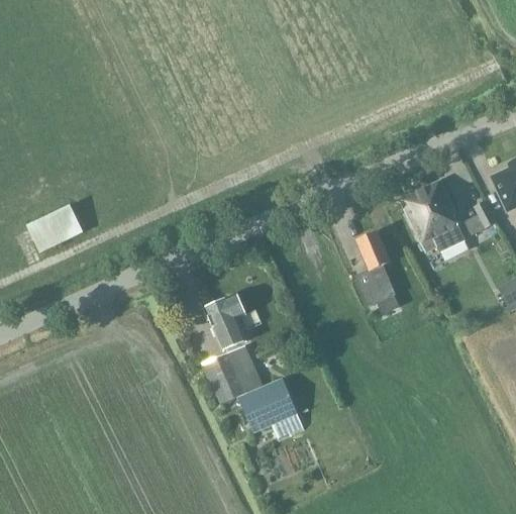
[(515,206),(515,159),(515,160),(509,163),(507,164),(508,165),(509,167),(491,176),(507,210),(515,206)]
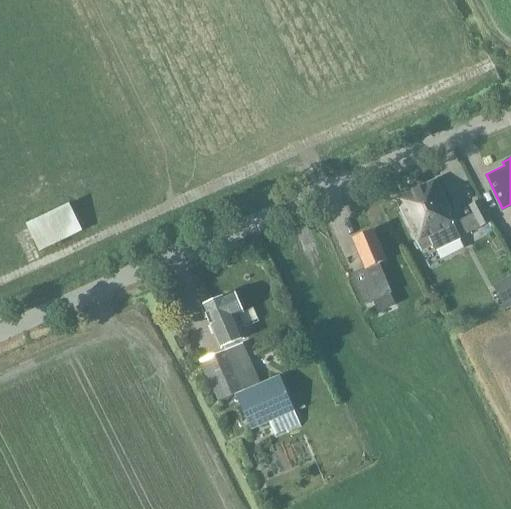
[(396,198),(421,249),(433,243),(435,246),(460,234),(448,211),(452,209),(437,178),(396,198)]
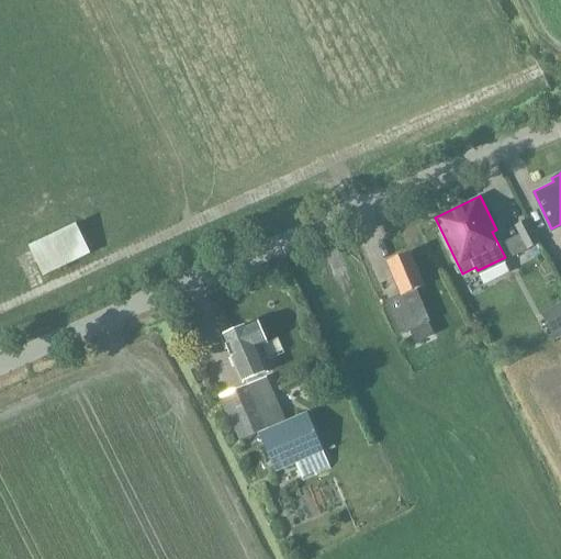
[(505,241),(512,254),(539,239),(527,217),(514,224),(519,233),(505,241)]
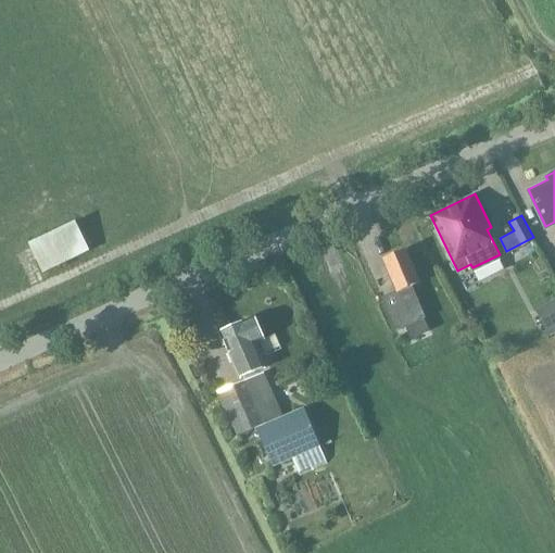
[(73,220),(29,241),(43,271),(88,248),(73,220)]
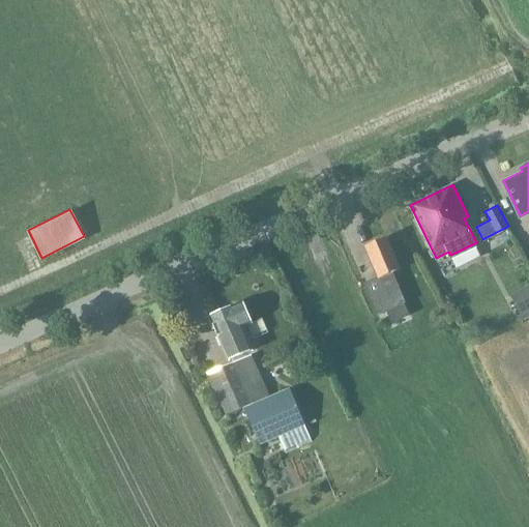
[(387,237),(365,246),(378,276),(361,283),(374,312),(404,299),(392,271),(400,268),(387,237)]
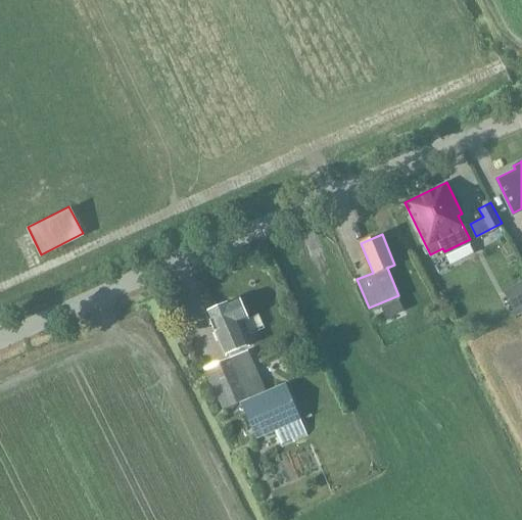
[(489,257),(507,254),(503,234),(485,237),(489,257)]
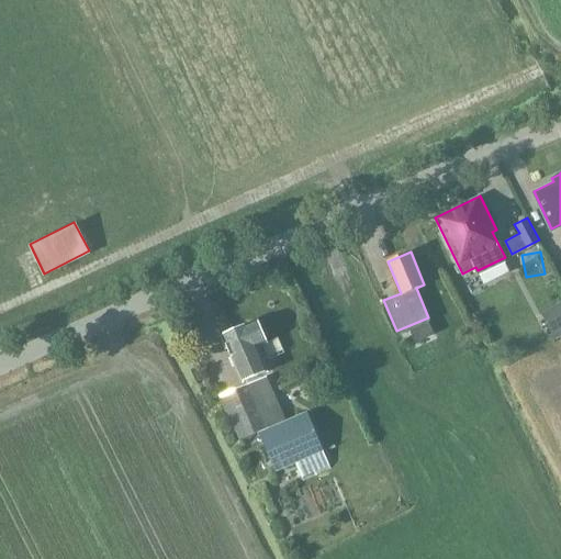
[(257,320),(221,335),(236,370),(243,368),(247,379),(267,371),(262,359),(264,359),(256,343),(266,339),(257,320)]
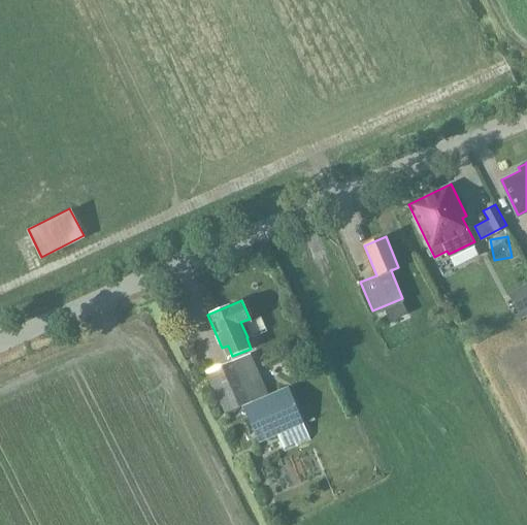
[(206,371),(225,413),(268,393),(251,352),(206,371)]
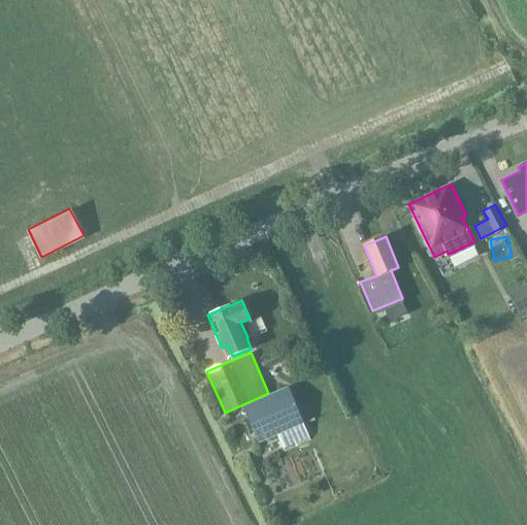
[(258,443),(277,434),(304,423),(288,386),(242,406),(258,443)]
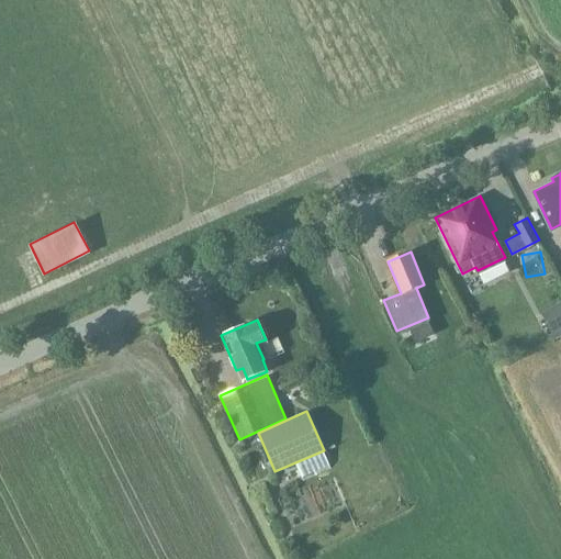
[(324,450),(295,462),(303,479),(331,467),(324,450)]
